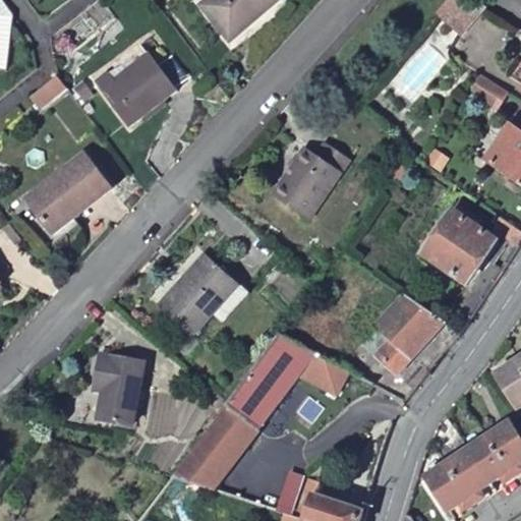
[(281,0),(210,0),(201,6),(225,37),(249,18),(253,22),(282,1),(281,0)]
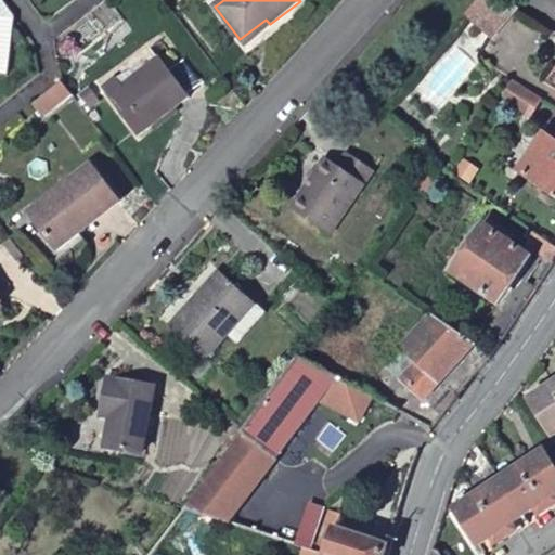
[(514,9),(499,0),(479,0),(464,16),(488,37),(514,9)]
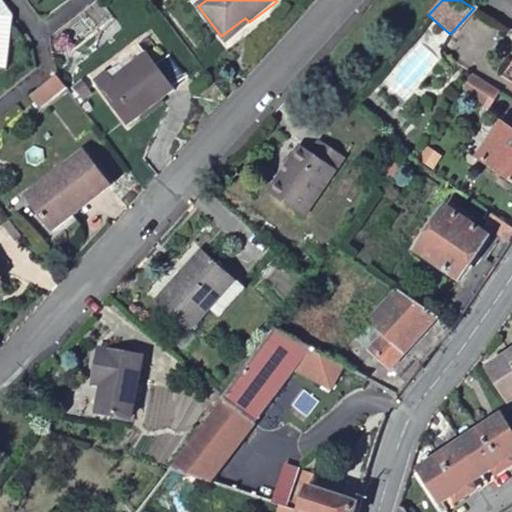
[(10,16),(0,3),(0,70),(5,71),(10,16)]
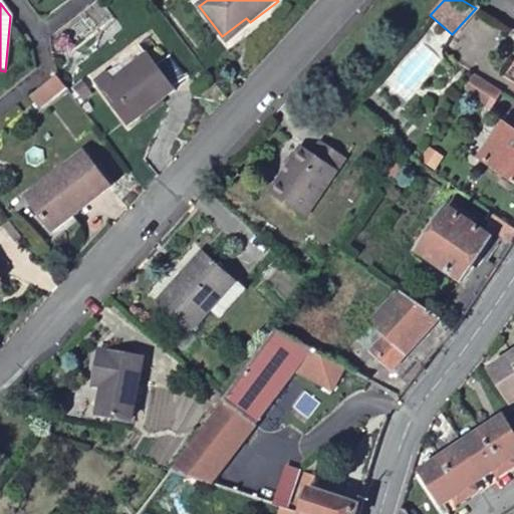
[(105,75),(92,84),(125,129),(174,93),(147,56),(133,66),(135,69),(113,85),(105,75)]
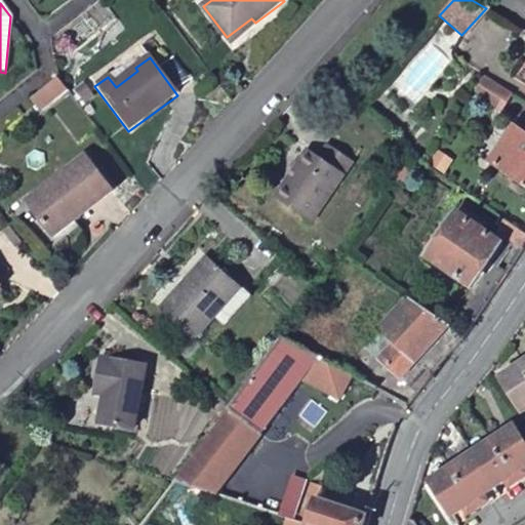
[(512,95),(482,77),(472,94),(500,113),(512,95)]
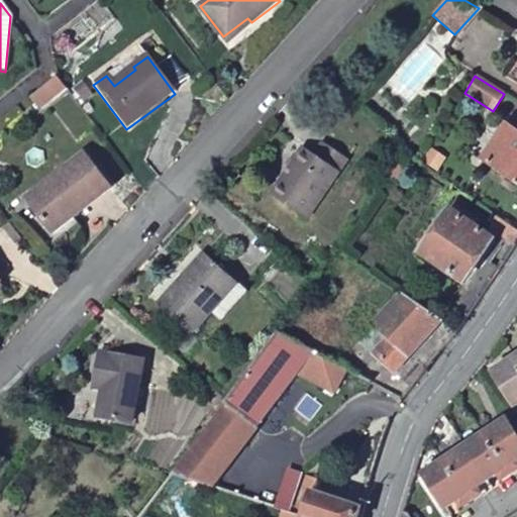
[(66,93),(56,79),(39,91),(49,104),(66,93)]
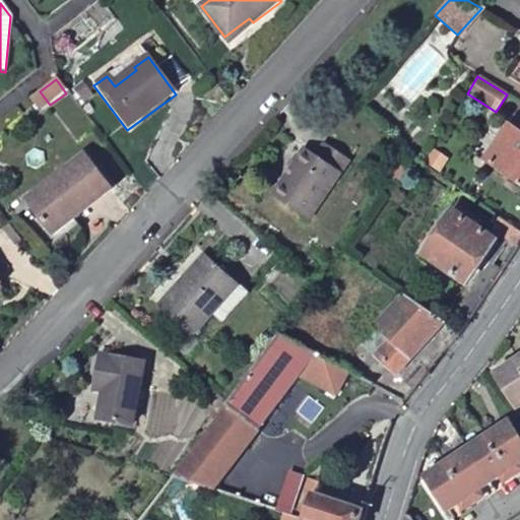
[(39,113),(50,105),(40,91),(29,99),(39,113)]
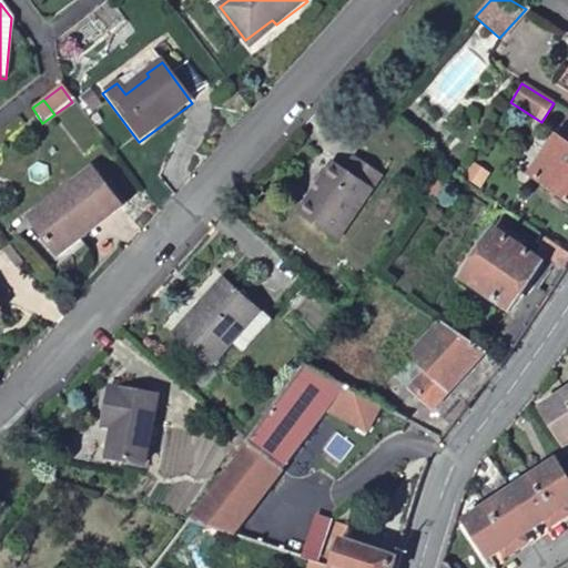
[(567,131),(563,127),(558,135),(567,142),(567,131)]
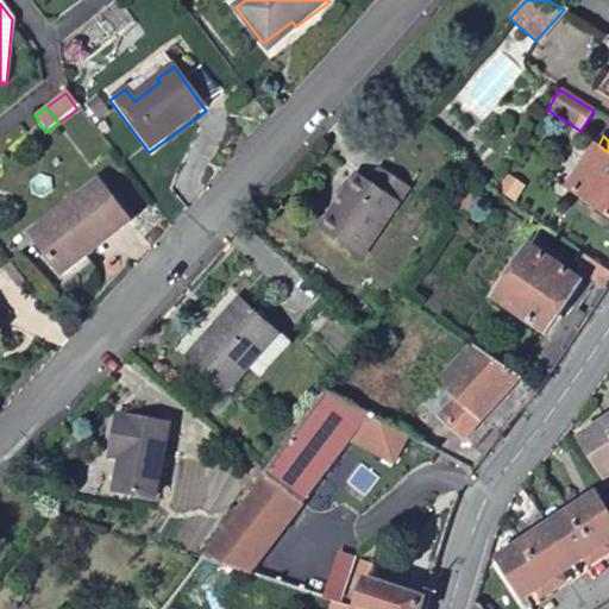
[(608,152),(598,145),(567,189),(608,219),(608,152)]
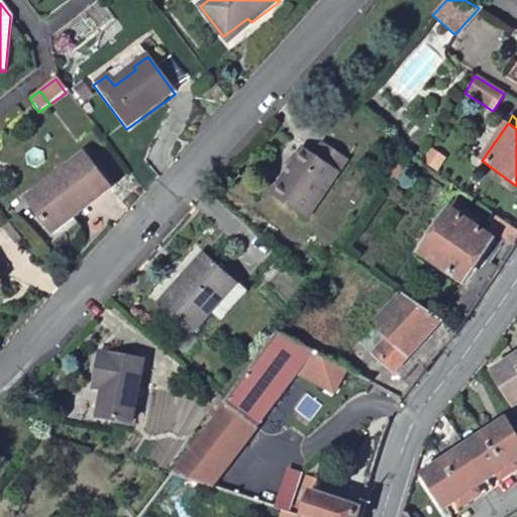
[(347,160),(322,141),(313,154),(303,147),(272,194),(308,218),(347,160)]
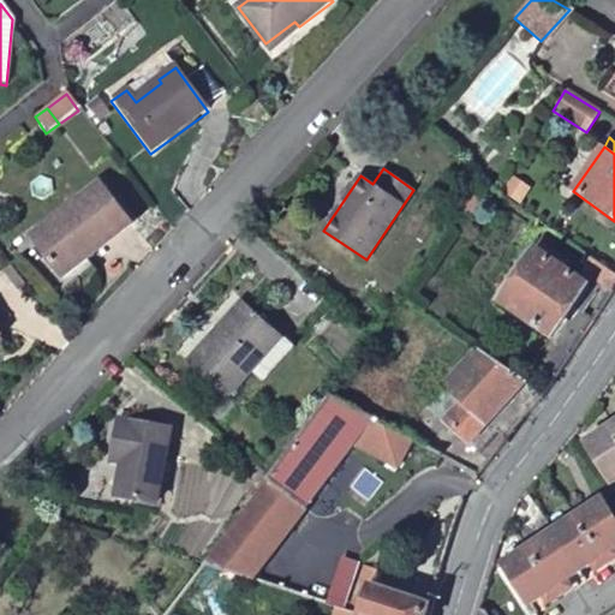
[(101,183),(30,236),(63,278),(132,226),(101,183)]
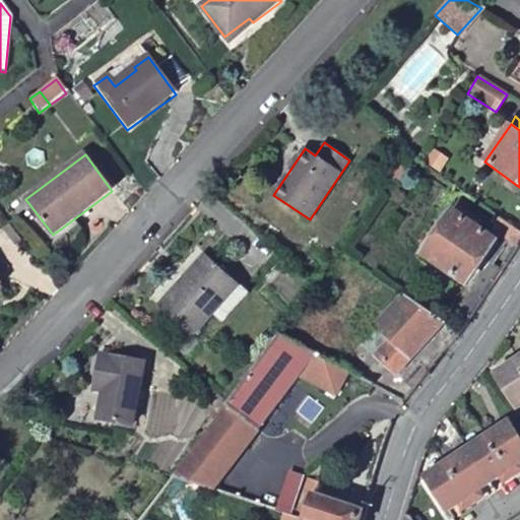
[(445,307),(467,323),(500,274),(479,260),(494,240),(473,226),(477,220),(457,206),(421,255),(461,284),(445,307)]
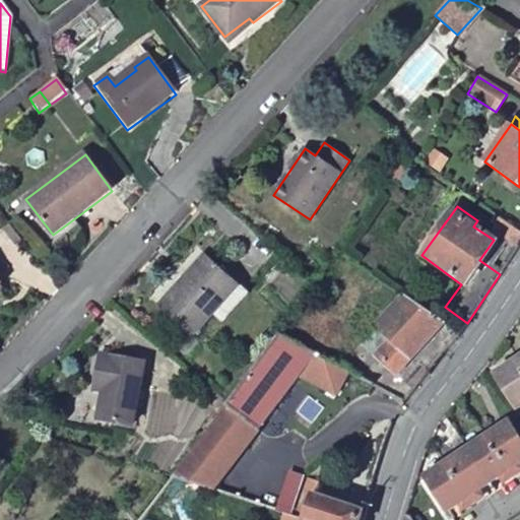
[(239,283),(206,254),(160,307),(193,335),(239,283)]
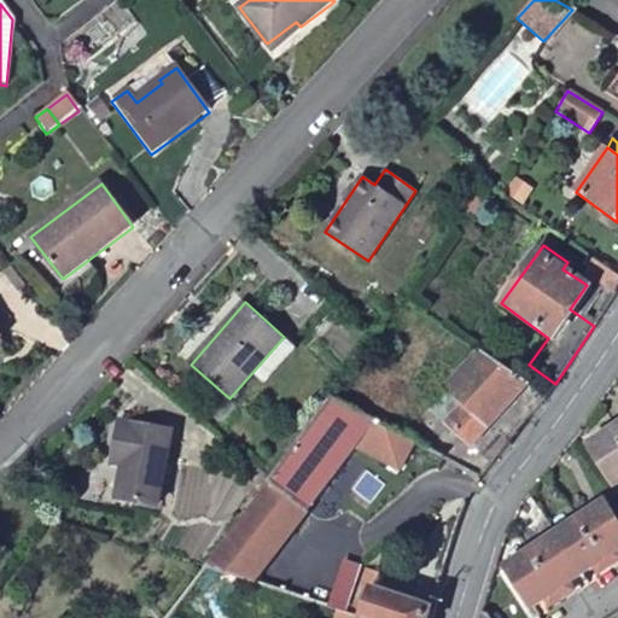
[(297,348),(284,337),(254,372),(266,382),(297,348)]
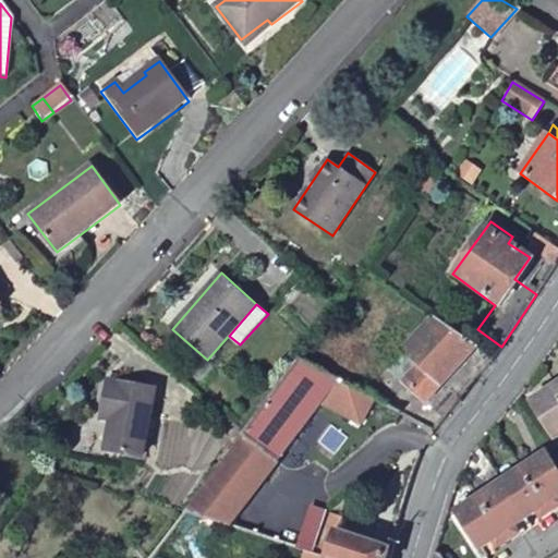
[(494,358),(435,316),(390,368),(428,401),(445,383),(455,391),(459,386),(466,392),(494,358)]
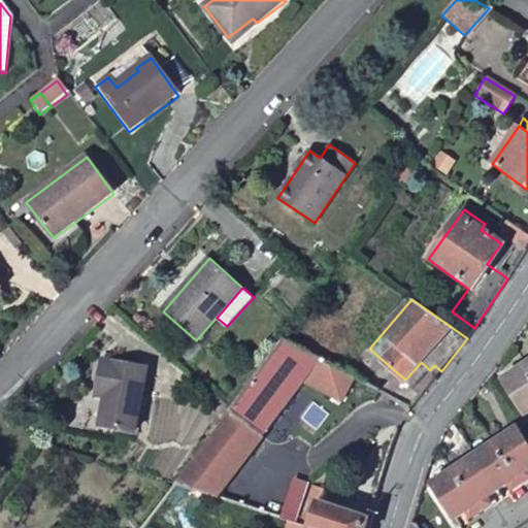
[(228,411),(173,484),(218,498),(305,380),(342,400),(357,378),(283,337),(228,411)]
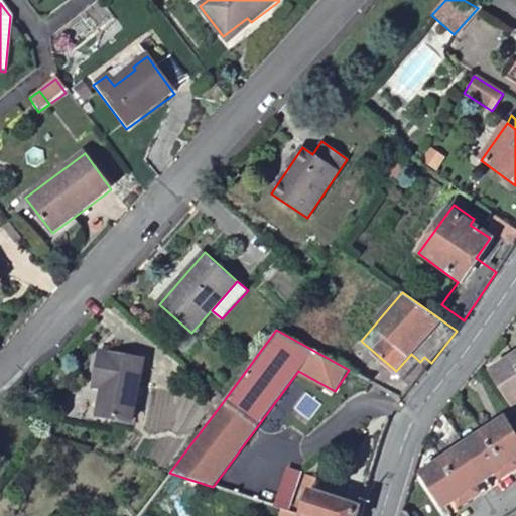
[(142,359),(99,351),(93,384),(103,385),(97,415),(130,421),(142,359)]
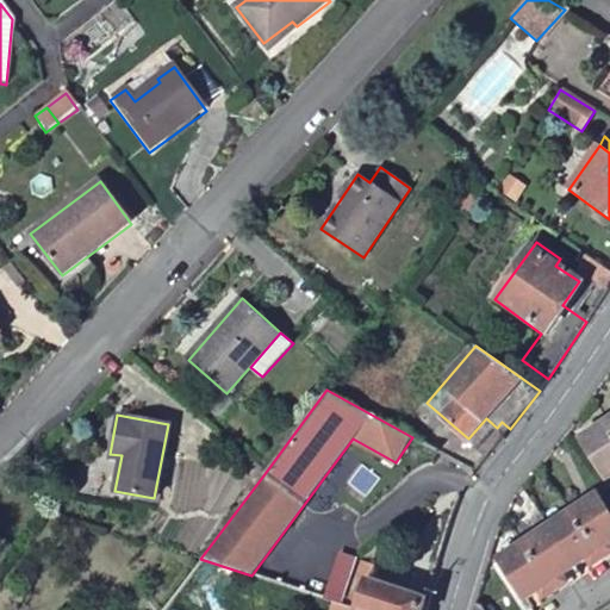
[(609,422),(585,440),(609,477),(609,422)]
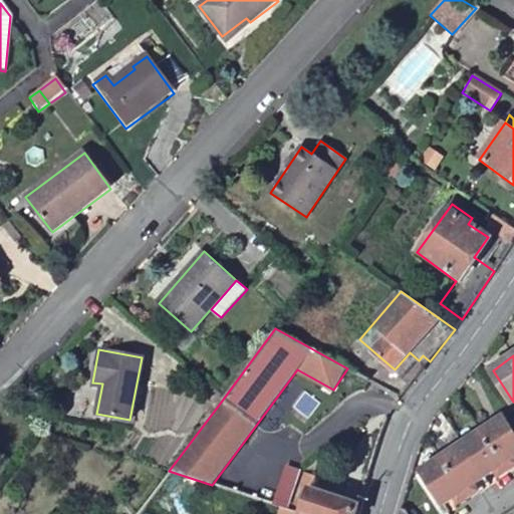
[(513,432),(505,419),(424,472),(446,505),(513,459),(513,432)]
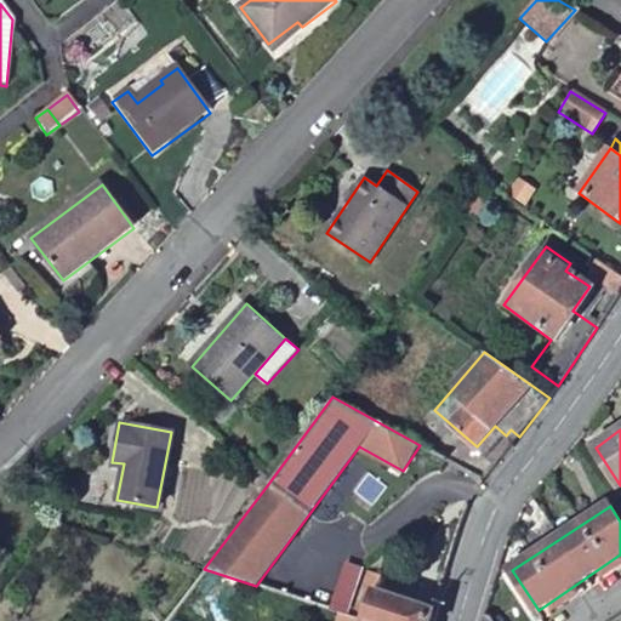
[(345,582),(335,610),(349,615),(364,571),(349,567),(345,582)]
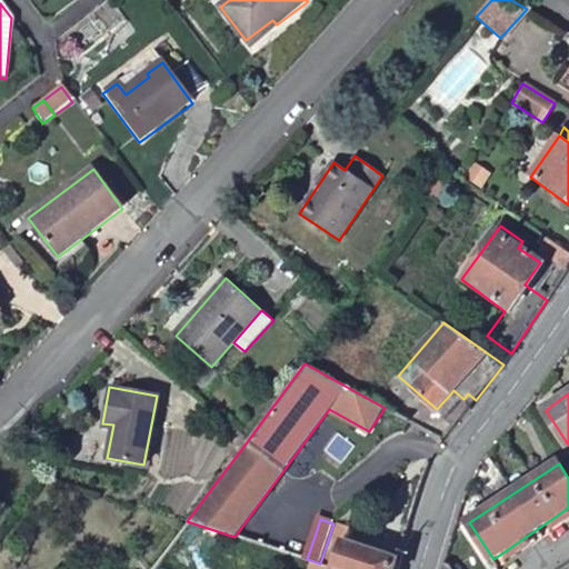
[(336,568),(395,568),(398,560),(349,545),(353,530),(333,523),(320,563),(335,568),(336,568)]
